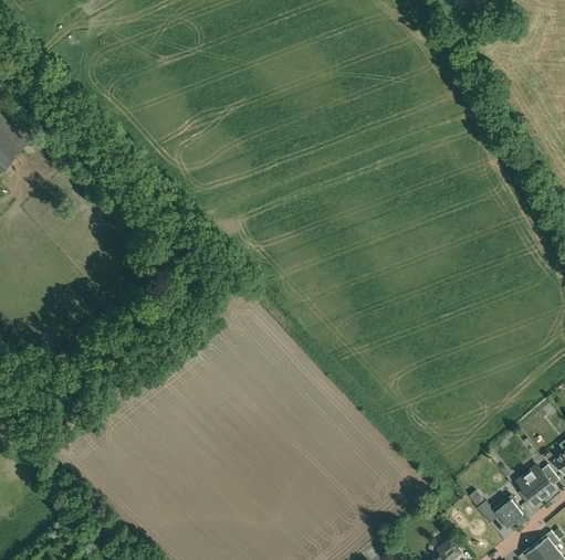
[(0,173),(28,147),(0,118),(0,173)]
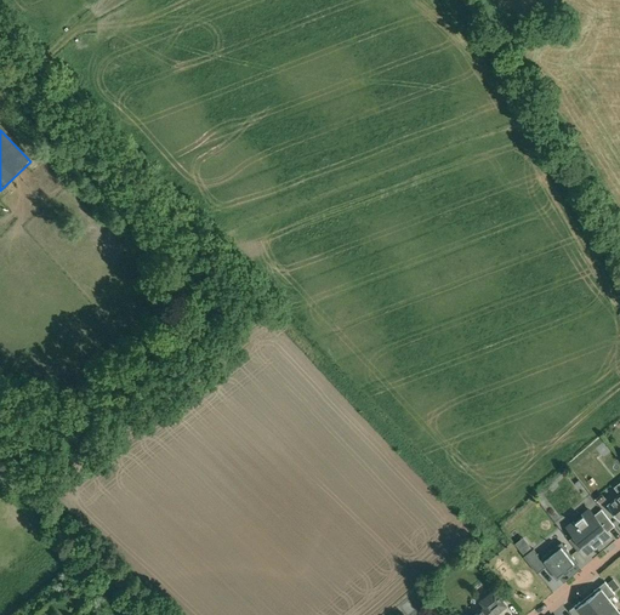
[(619,497),(608,508),(619,523),(619,497)]
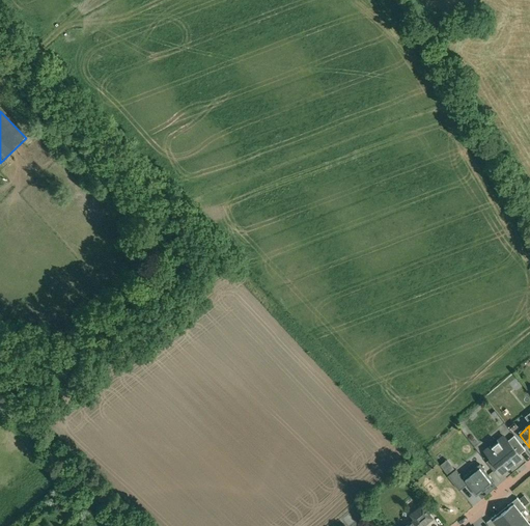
[(513,438),(507,443),(519,458),(525,452),(513,438)]
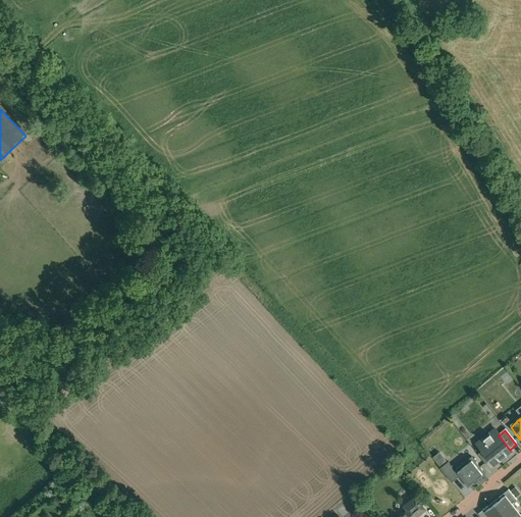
[(496,431),(477,447),(493,467),(512,452),(510,450),(499,435),(496,431)]
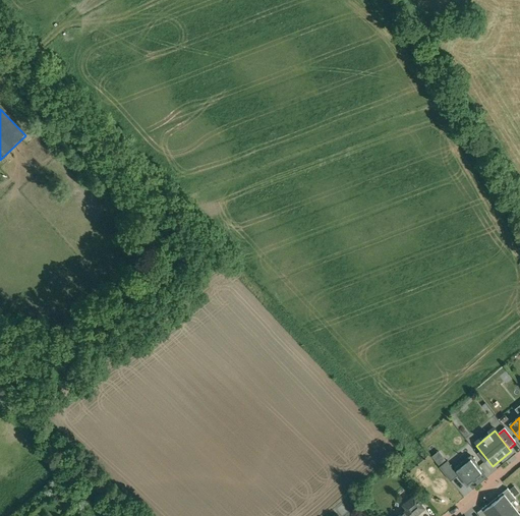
[(430,458),(437,466),(444,460),(438,453),(430,458)]
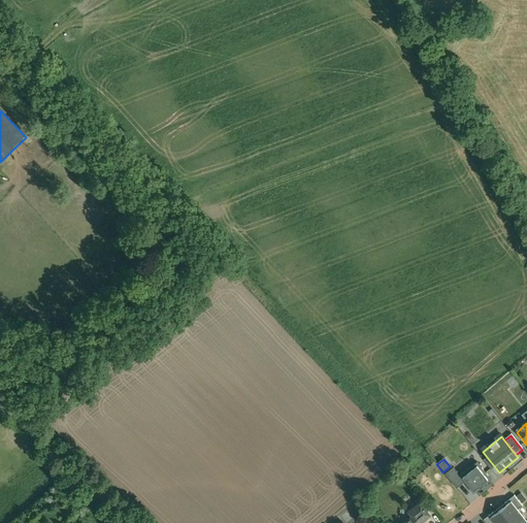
[(489,481),(474,463),(458,476),(463,482),(472,493),(489,481)]
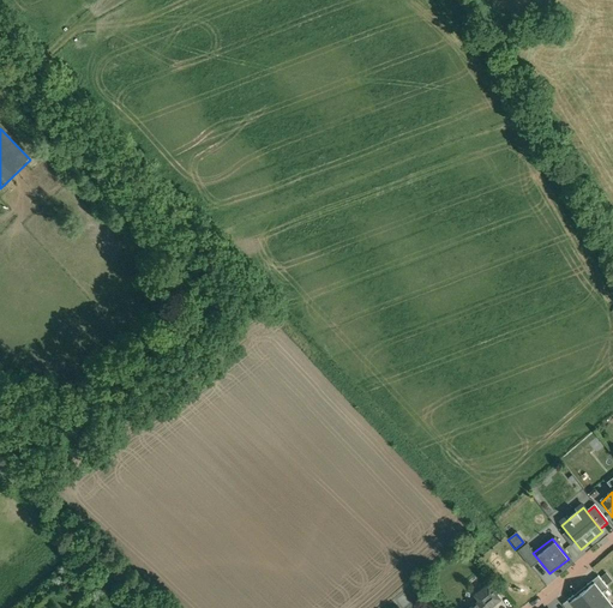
[(530,566),(539,560),(533,553),(526,542),(516,548),(530,566)]
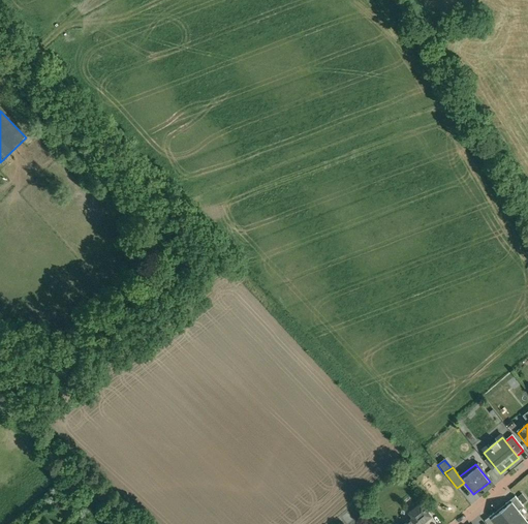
[(523,507),(515,495),(508,499),(511,503),(518,511),(523,507)]
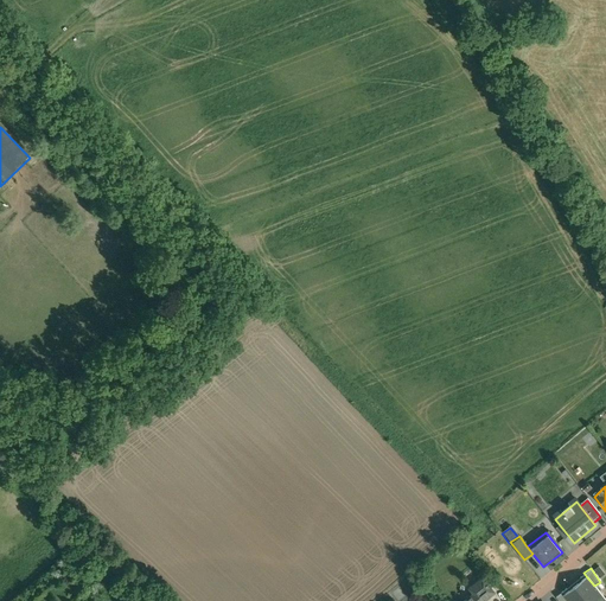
[(604,600),(594,586),(587,577),(563,594),(568,600),(604,600)]
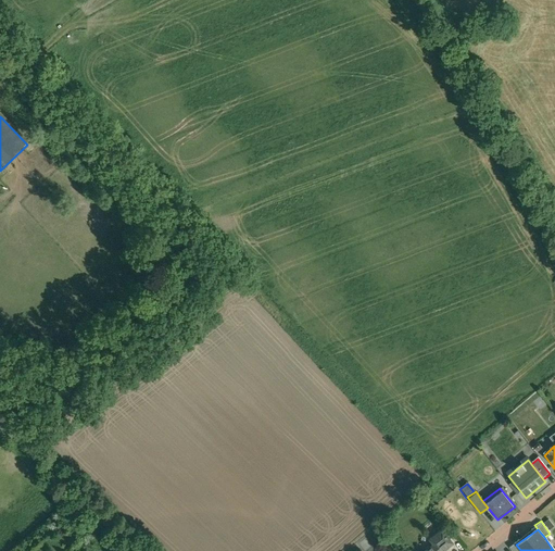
[(443,530),(430,541),(434,546),(428,550),(446,550),(454,545),(443,530)]
